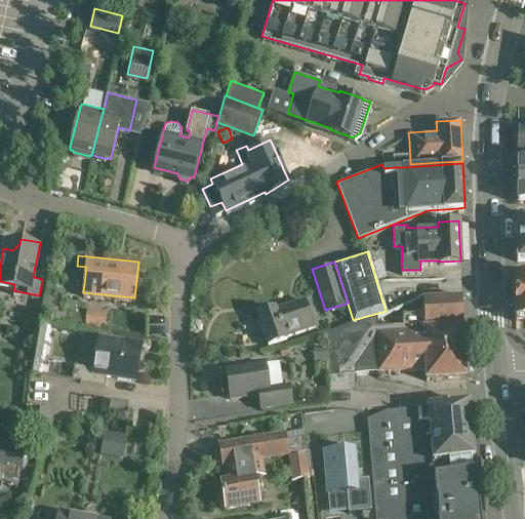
[(514,303),(514,309),(516,310),(516,315),(516,317),(524,317),(524,273),(517,273),(517,278),(514,278),(514,285),(516,285),(516,303),(514,303)]
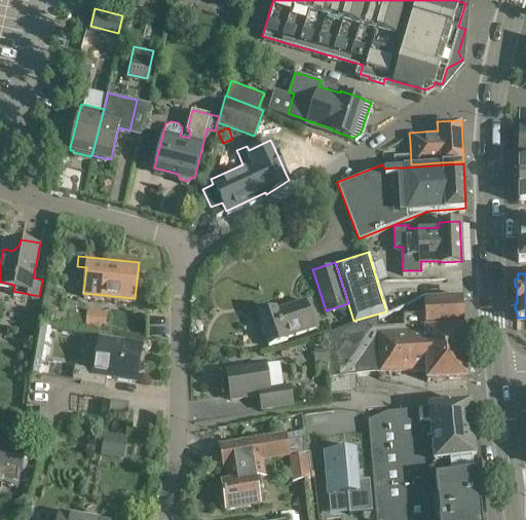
[(327,329),(328,344),(328,358),(328,372),(358,370),(358,369),(380,368),(380,370),(424,367),(425,378),(466,376),(464,316),(463,293),(424,296),(386,311),(353,321),(327,329)]
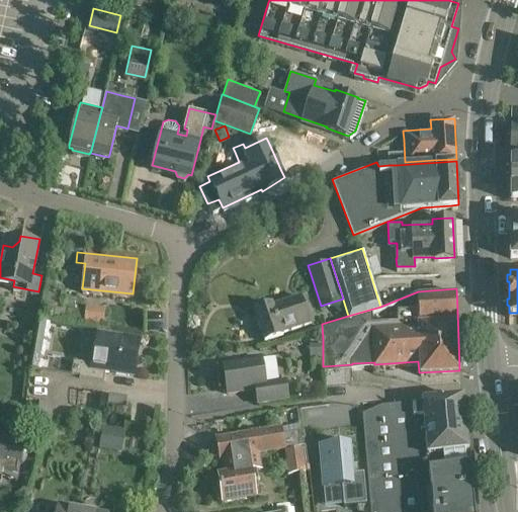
[(274,306),(256,312),(266,342),(284,336),(284,333),(311,324),(301,296),(274,306)]
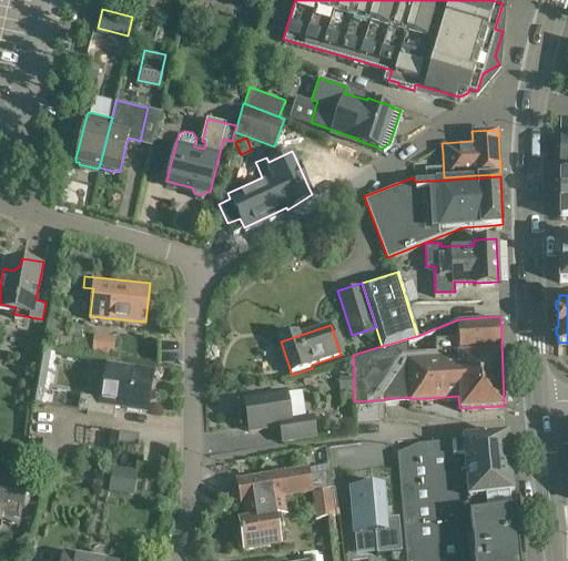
[(40,345),(31,397),(43,399),(52,347),(40,345)]
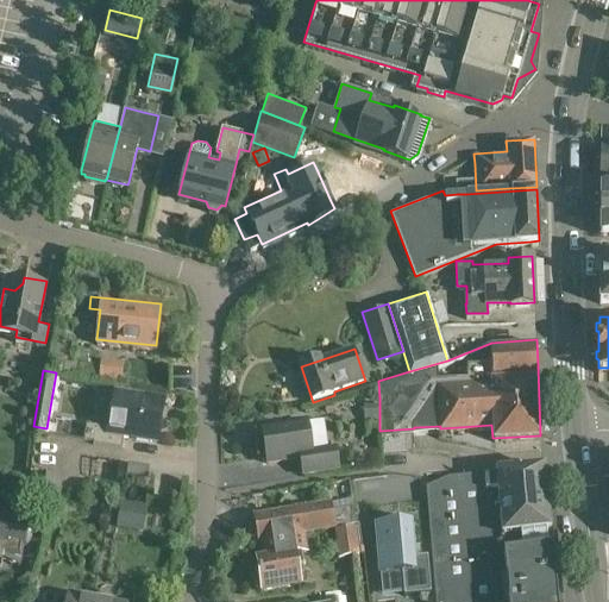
[(86,419),(83,436),(93,437),(93,439),(121,444),(123,432),(158,437),(164,396),(115,389),(110,422),(86,419)]
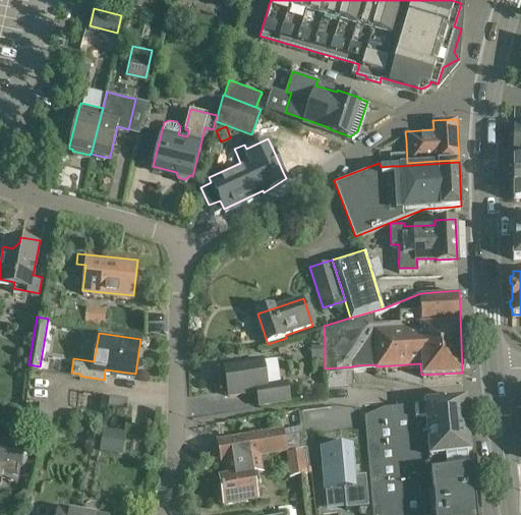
[(325,341),(310,342),(310,354),(325,354),(325,341)]
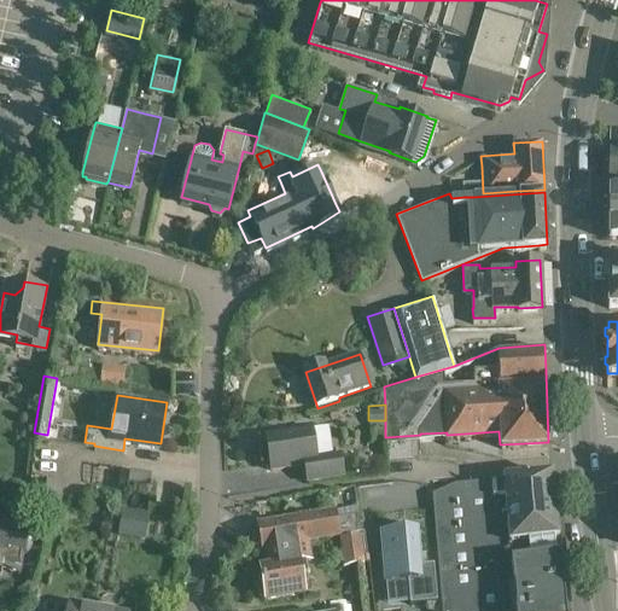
[(272,466),(303,461),(305,479),(344,473),(340,449),(316,452),(313,425),(266,432),(272,466)]
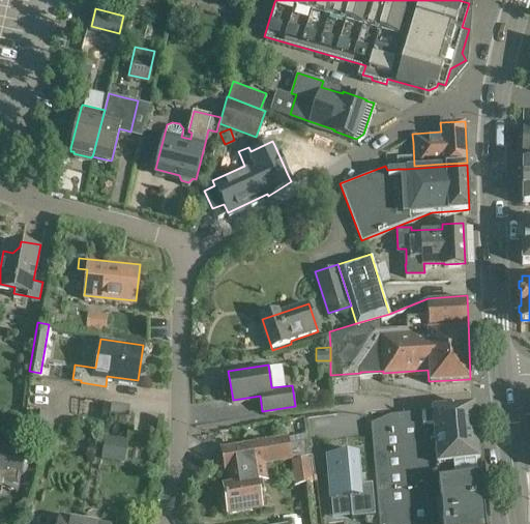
[(431,408),(432,411),(404,413),(405,424),(416,423),(418,440),(434,439),(436,463),(478,459),(473,405),(431,408)]
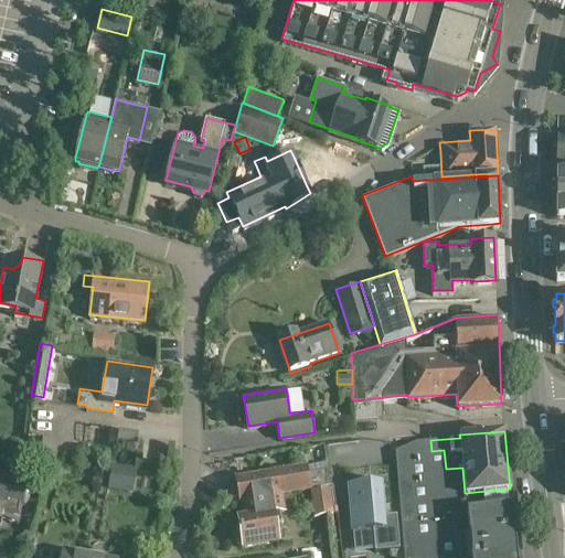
[(27,435),(22,467),(53,470),(57,440),(27,435)]
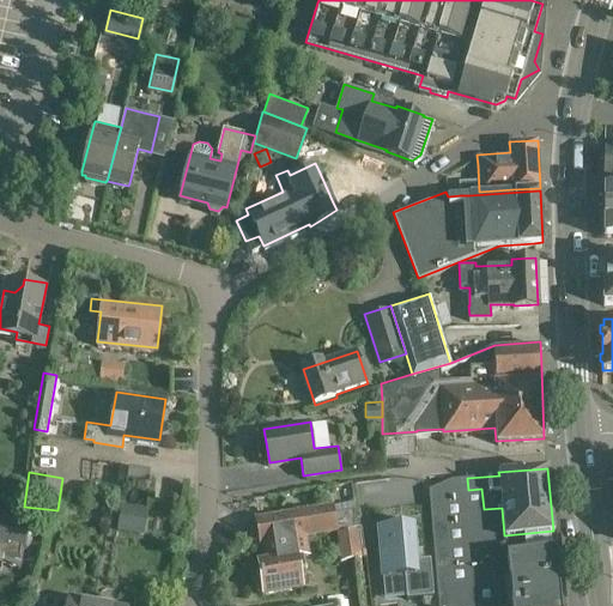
[(560,605),(553,531),(504,535),(502,508),(484,509),(481,489),(468,490),(467,478),(454,479),(430,486),(439,605),(560,605)]
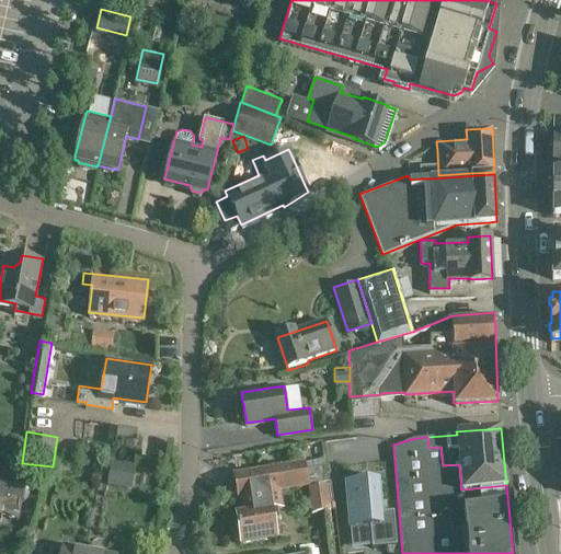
[(110,459),(106,480),(124,482),(127,461),(110,459)]
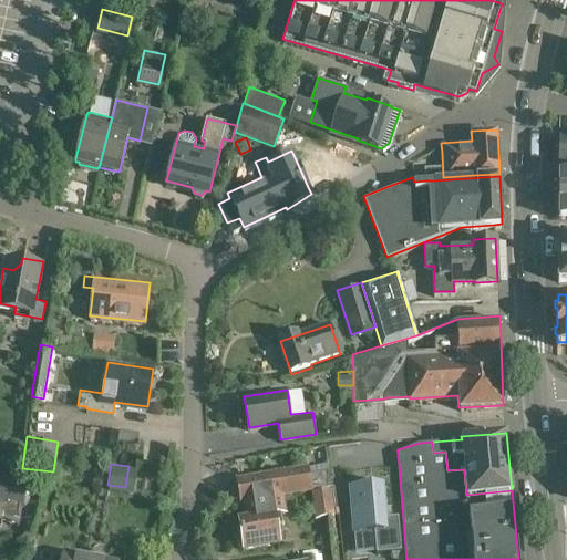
[(237,483),(233,483),(235,496),(239,496),(239,500),(243,499),(282,493),(330,484),(328,467),(309,470),(308,464),(236,477),(237,483)]
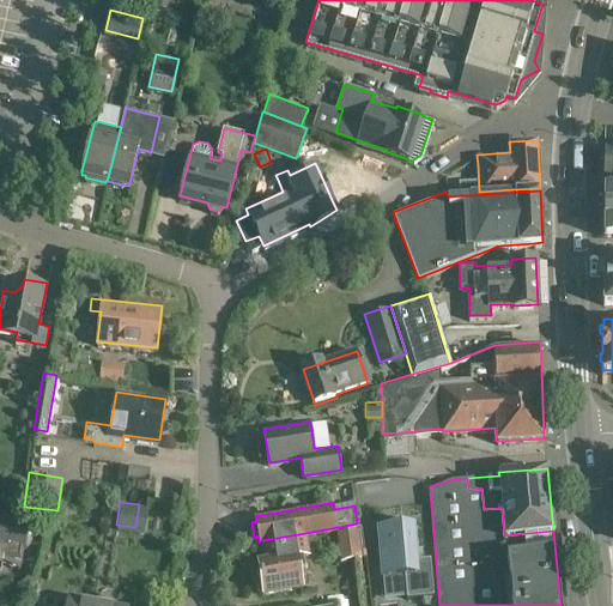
[(0,544),(23,550),(28,525),(0,517),(0,544)]
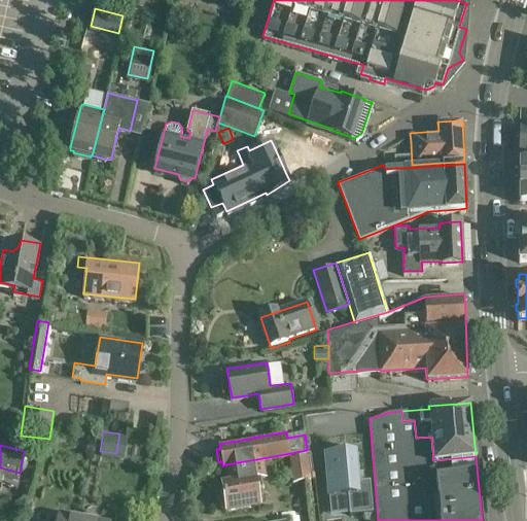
[(357,446),(323,448),(327,492),(328,492),(348,491),(349,510),(349,511),(373,510),(370,478),(359,478),(357,446)]
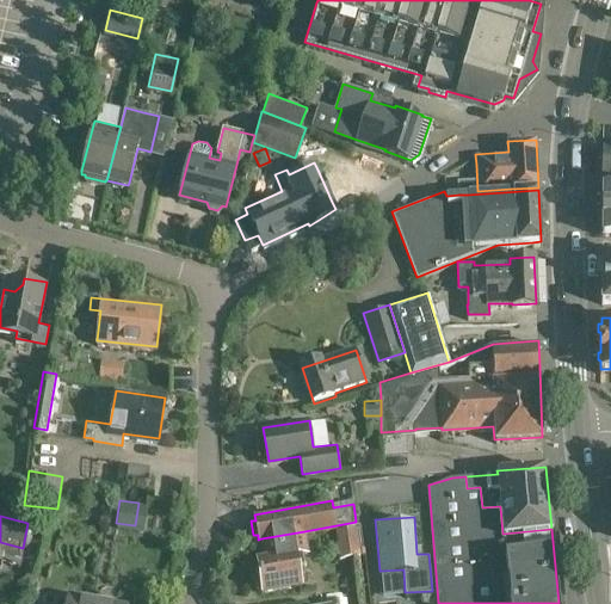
[(355,525),(335,528),(339,555),(360,553),(357,525),(355,525)]
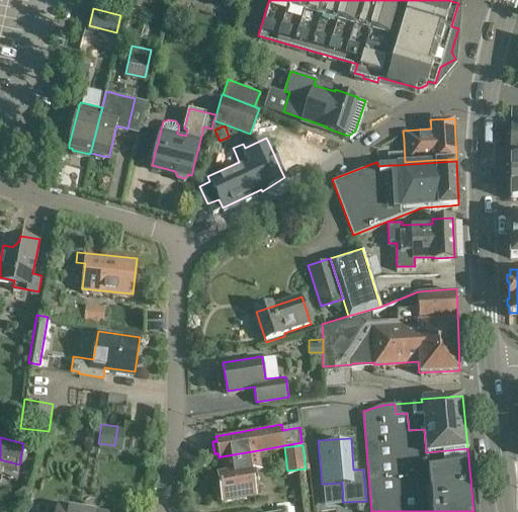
[(221,486),(217,487),(219,497),(222,497),(223,500),(255,495),(253,479),(252,474),(257,473),(256,465),(260,465),(258,450),(222,456),(225,472),(219,473),(221,486)]
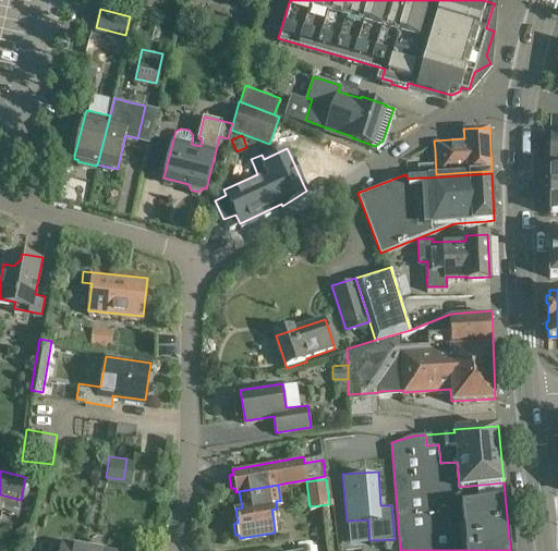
[(88,550),(89,546),(63,540),(60,550),(47,550),(44,550),(43,550),(88,550)]
